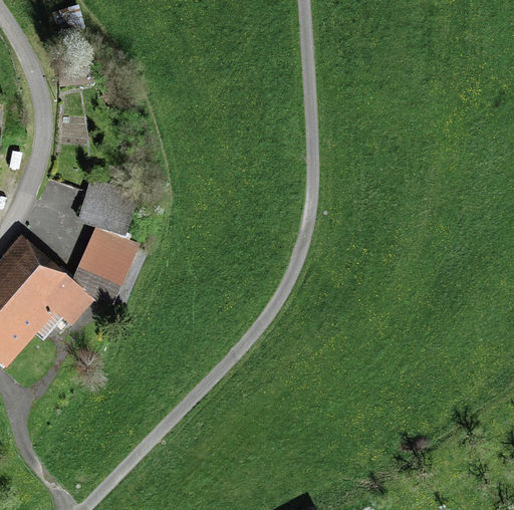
[(84,27),(79,3),(52,9),(58,33),(84,27)]
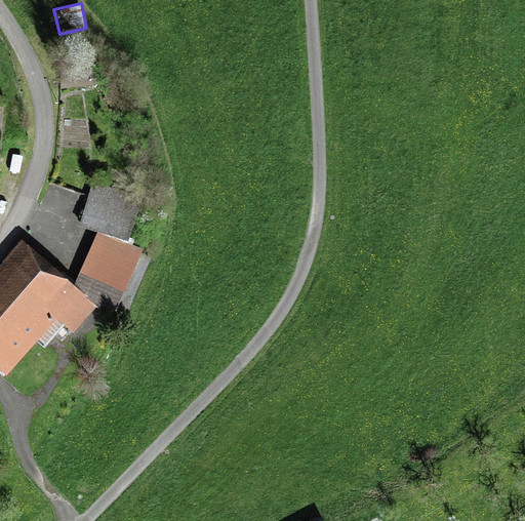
[(62,85),(95,84),(93,53),(61,55),(62,85)]
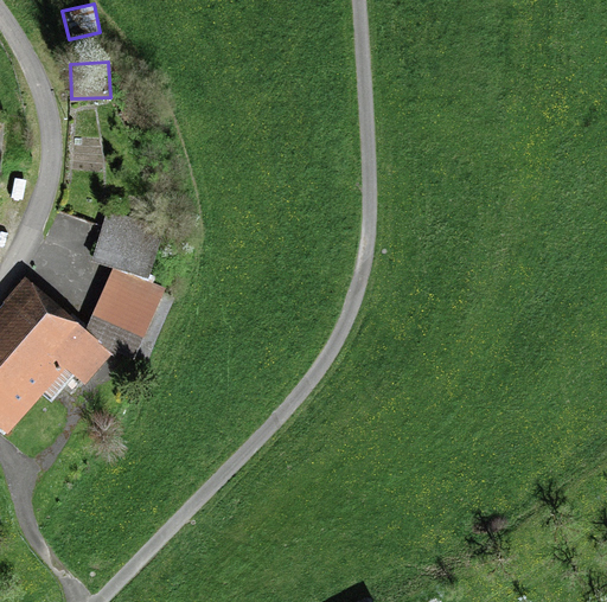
[(113,267),(147,279),(165,229),(108,207),(90,258),(113,267)]
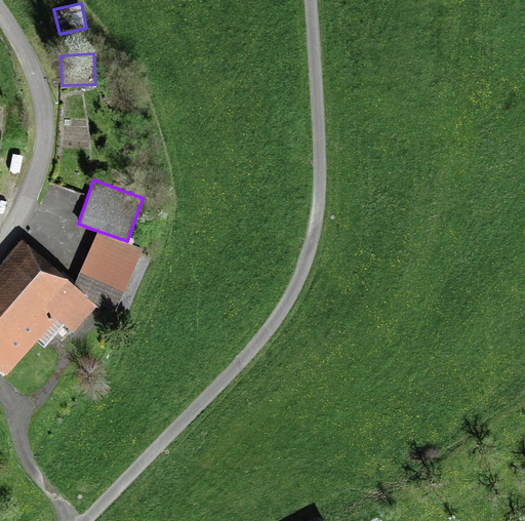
[(97,306),(96,307),(98,309),(102,304),(116,310),(143,249),(127,241),(97,231),(73,285),(97,306)]
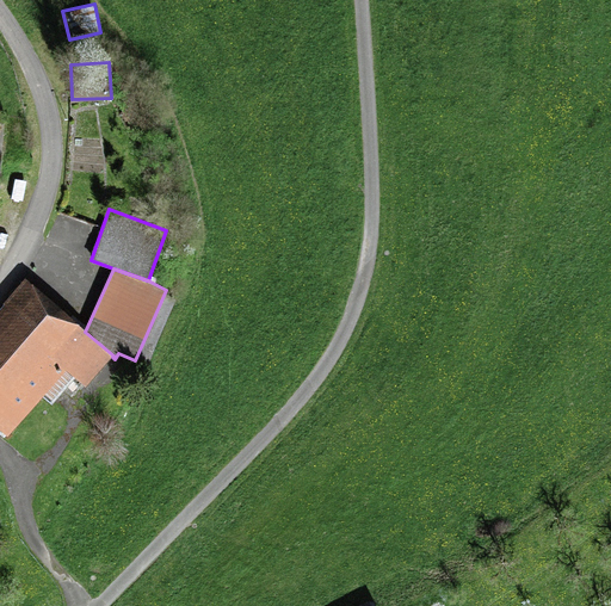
[(0,430),(7,437),(43,395),(53,404),(76,378),(86,387),(112,357),(113,356),(85,332),(26,279),(0,308),(0,430)]
